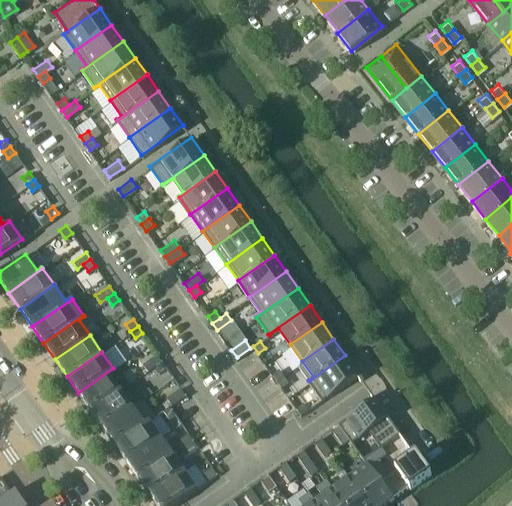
[(161,359),(156,352),(142,362),(147,369),(154,364),(161,359)]
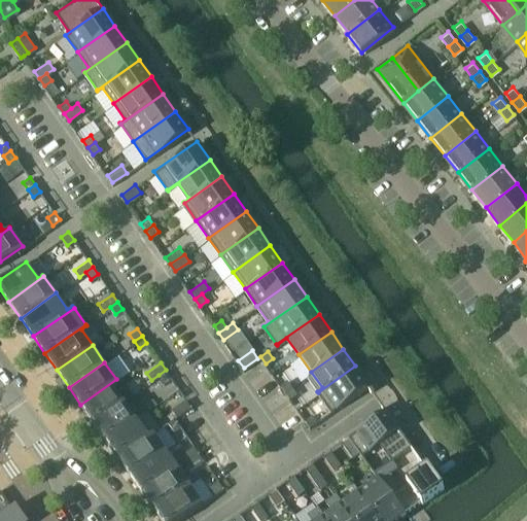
[(330,411),(369,384),(355,366),(318,392),(330,411)]
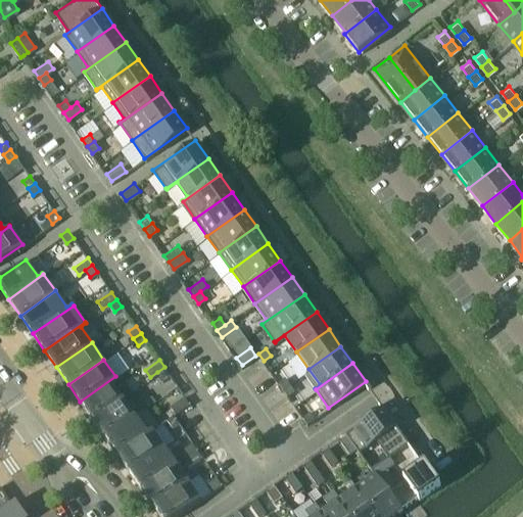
[(170,374),(164,367),(157,372),(162,379),(170,374)]
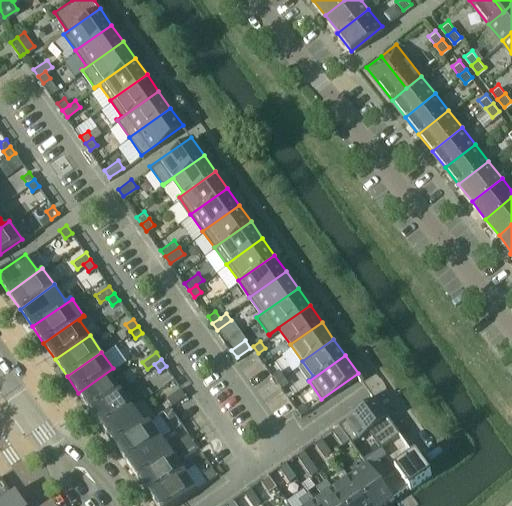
[(283,374),(279,367),(271,372),(276,379),(283,374)]
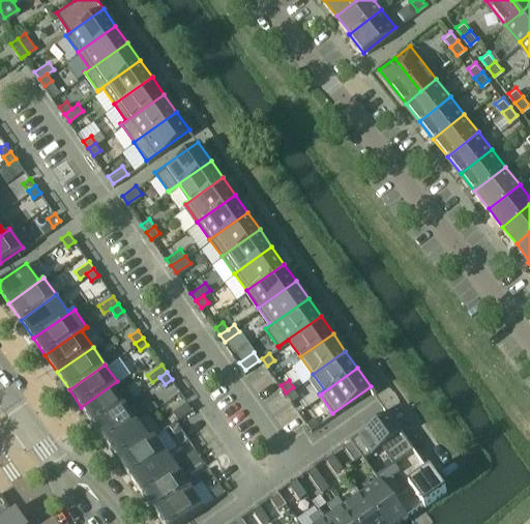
[(124,402),(113,386),(118,383),(117,381),(81,407),(93,424),(124,402)]
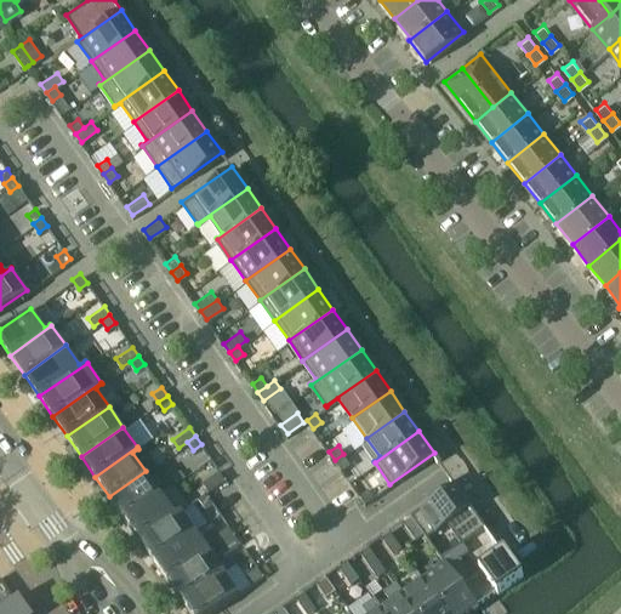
[(349,461),(343,454),(335,460),(341,467),(349,461)]
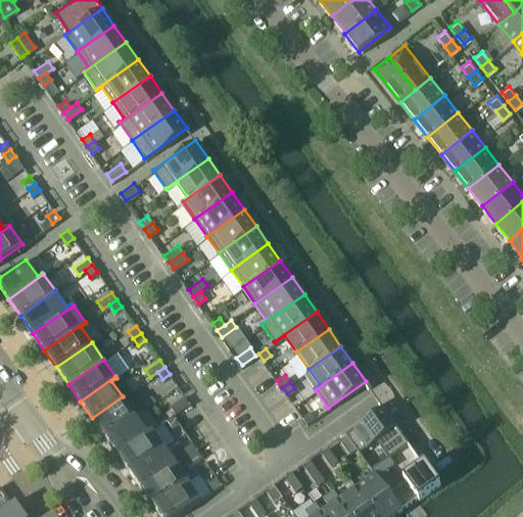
[(189,403),(184,394),(170,405),(175,412),(189,403)]
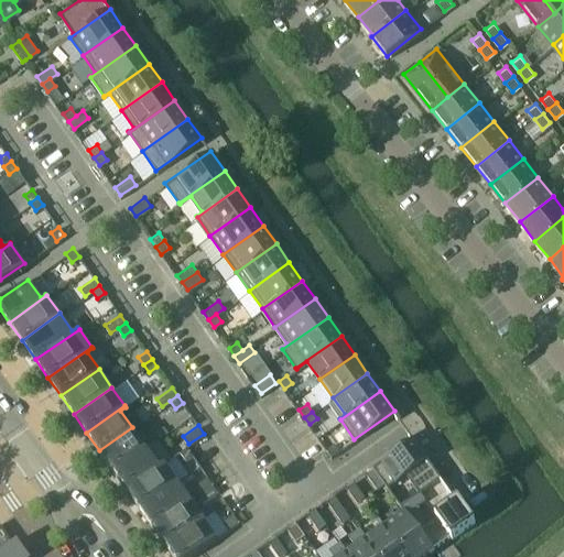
[(145,446),(132,427),(99,450),(112,469),(145,446)]
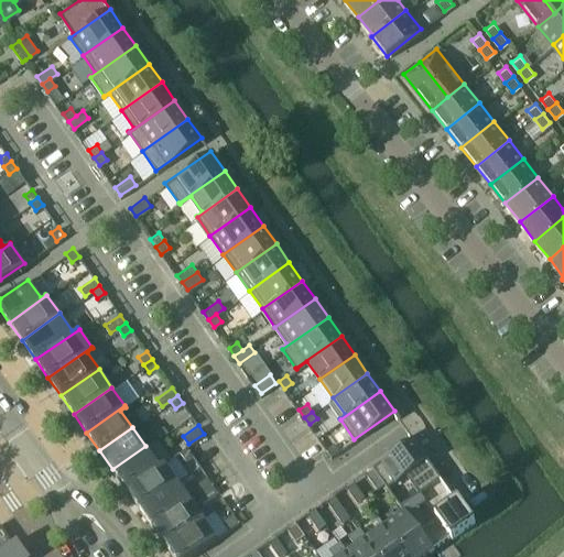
[(419,491),(440,476),(412,437),(372,466),(383,481),(387,485),(405,472),(419,491)]
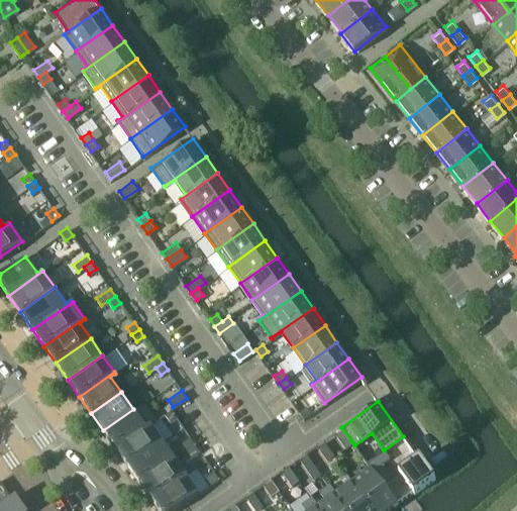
[(311,412),(306,405),(298,410),(304,417),(311,412)]
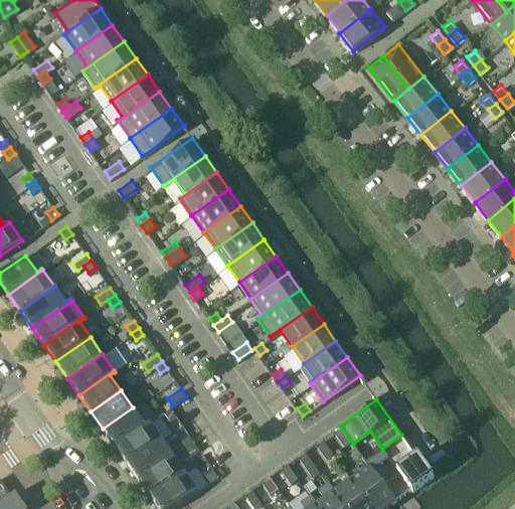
[(150,420),(149,420),(144,423),(133,407),(103,429),(115,446),(150,420)]
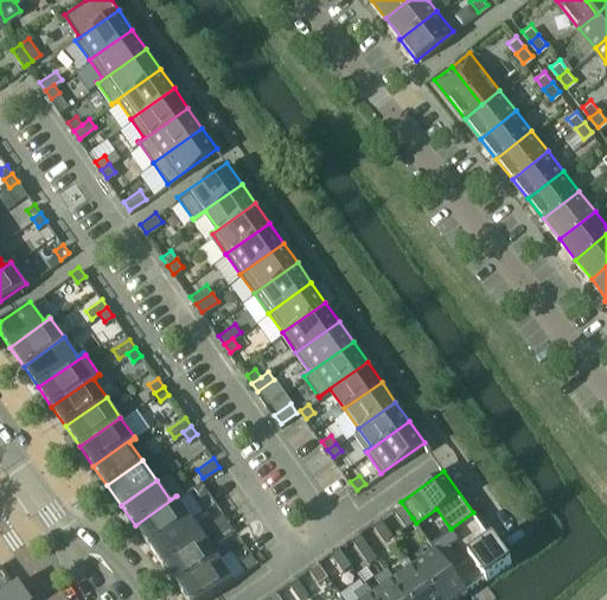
[(206,489),(200,480),(184,492),(190,500),(206,489)]
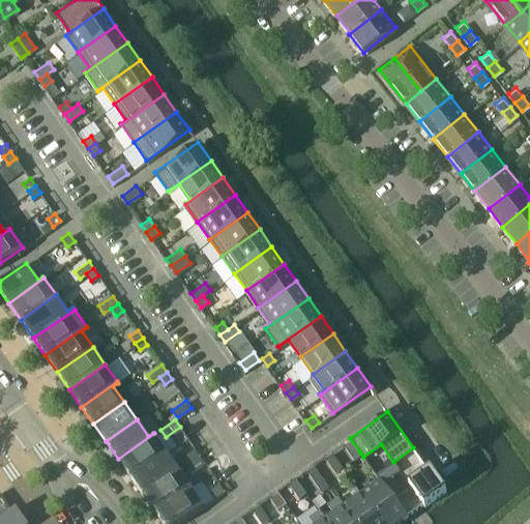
[(167,452),(154,433),(118,459),(130,476),(167,452)]
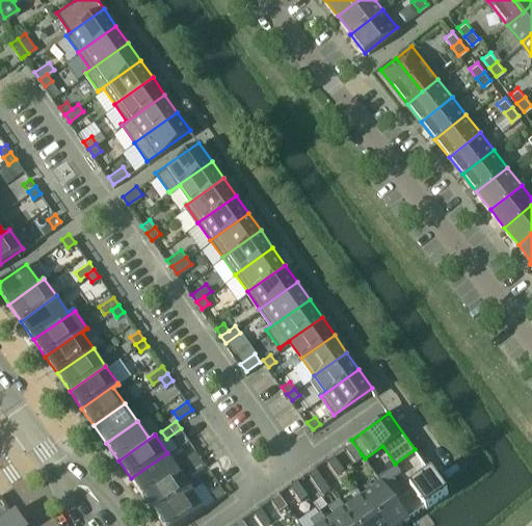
[(362,454),(351,440),(350,440),(350,441),(345,445),(354,459),(362,454)]
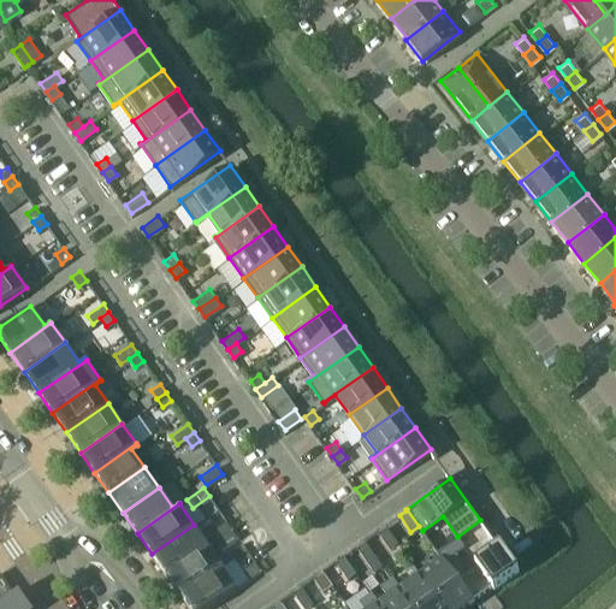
[(231,527),(225,519),(209,531),(214,539),(231,527)]
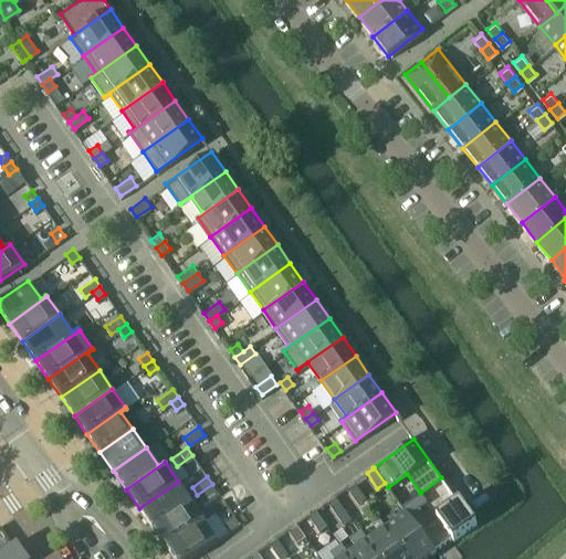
[(190,499),(178,482),(139,508),(153,527),(190,499)]
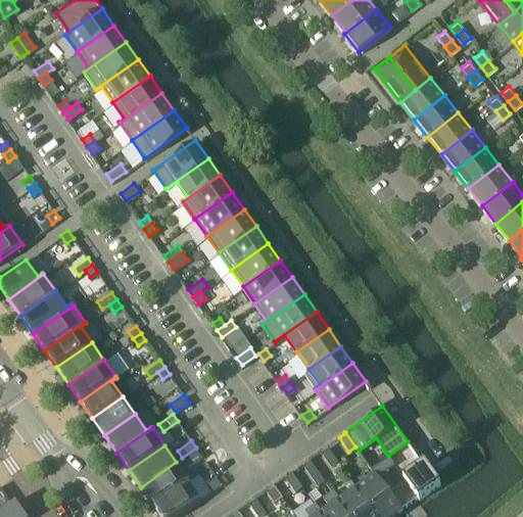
[(321,451),(331,464),(338,459),(328,445),(321,451)]
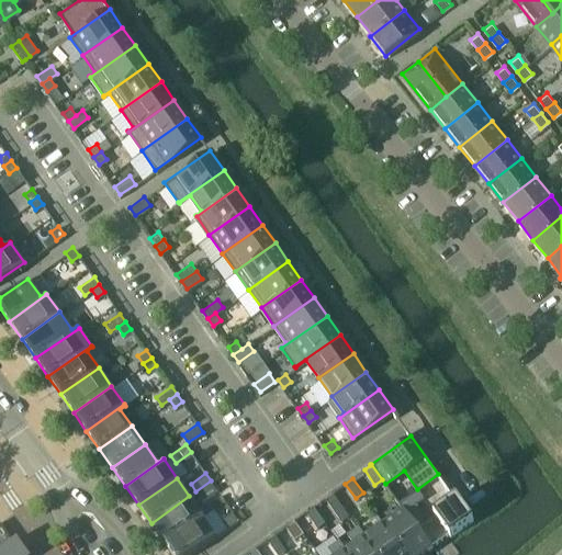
[(216,488),(211,480),(195,491),(201,499),(216,488)]
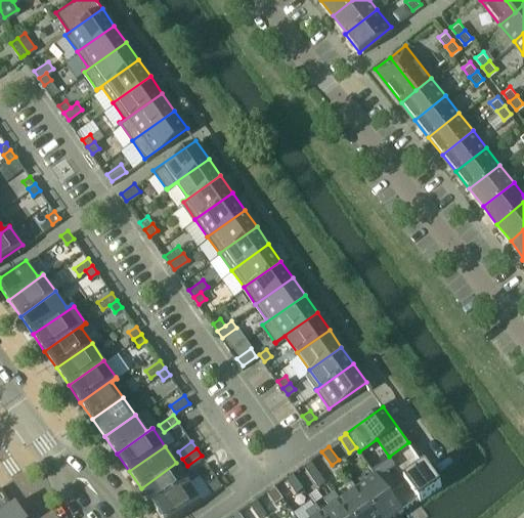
[(303,464),(315,481),(322,476),(310,459),(303,464)]
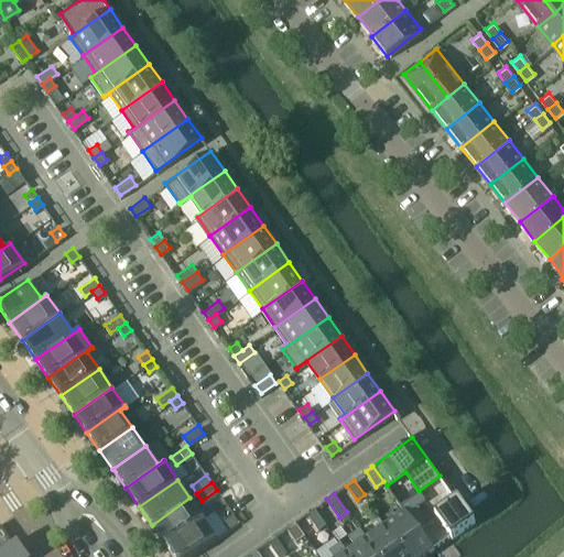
[(405,510),(420,500),(415,493),(401,503),(403,506),(402,508),(431,547),(449,534),(451,536),(475,520),(457,497),(416,525),(405,510)]
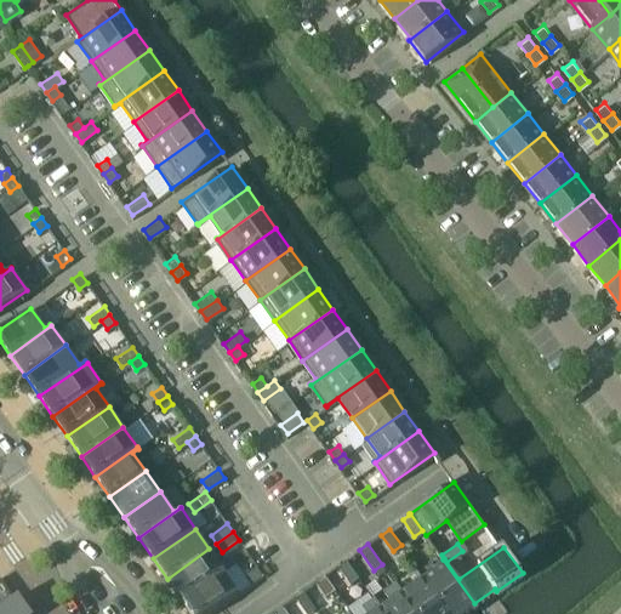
[(223,569),(209,549),(167,579),(182,598),(223,569)]
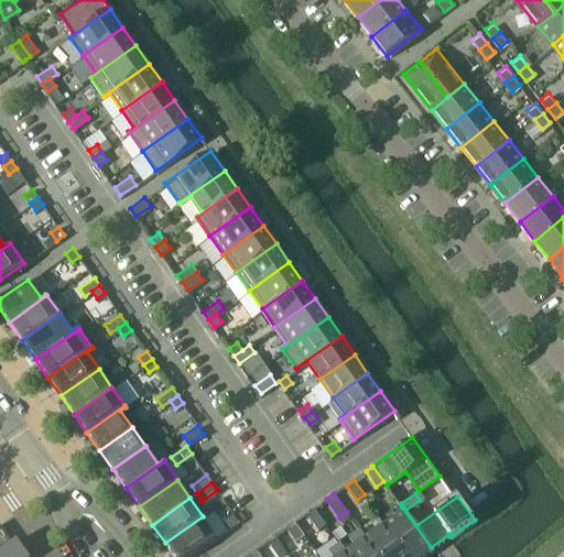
[(307,513),(317,527),(325,522),(315,506),(307,513)]
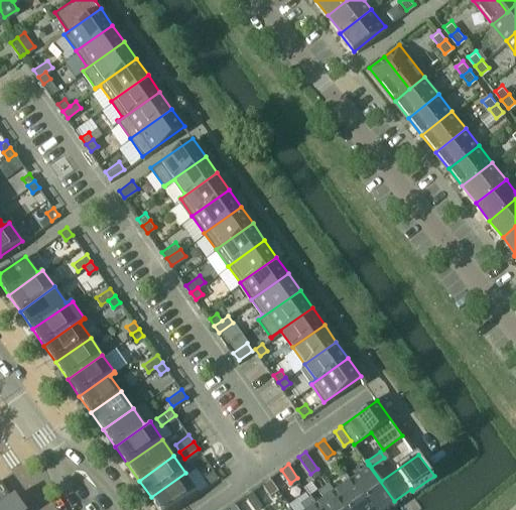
[(381,509),(394,501),(368,465),(351,477),(373,509),(381,509)]
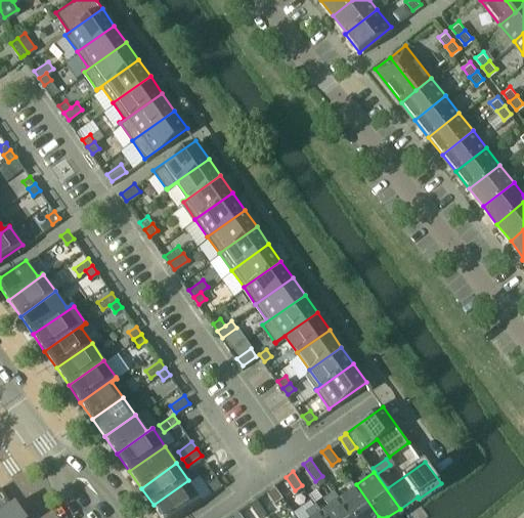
[(221,484),(216,476),(202,486),(208,493),(221,484)]
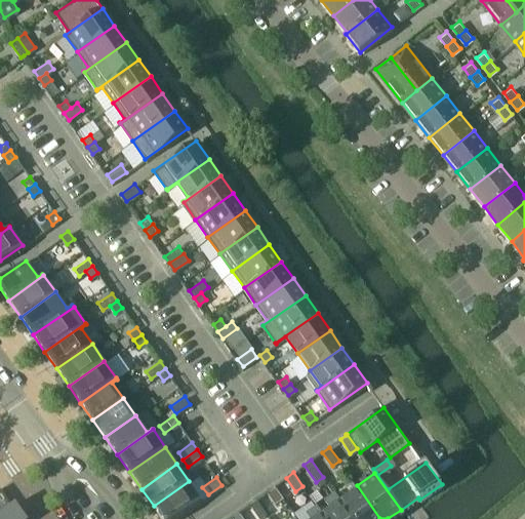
[(173,518),(202,498),(189,481),(154,506),(162,518),(173,518)]
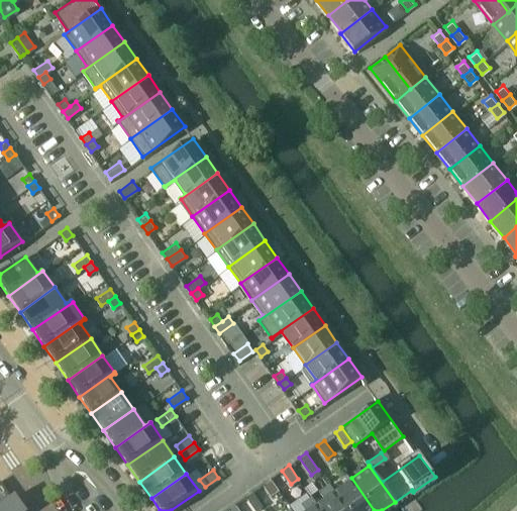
[(264,483),(269,490),(276,485),(271,478),(264,483)]
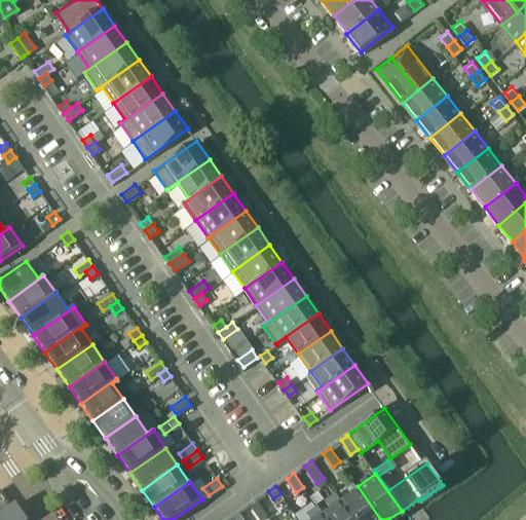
[(380,519),(358,486),(340,498),(335,490),(334,491),(353,519),(380,519)]
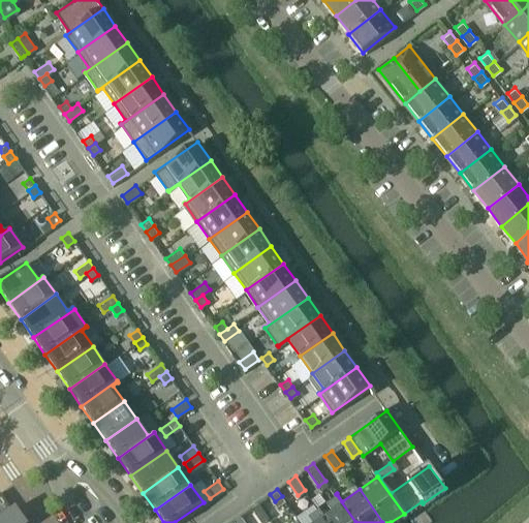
[(0,522),(23,522),(11,506),(9,508),(0,494),(0,522)]
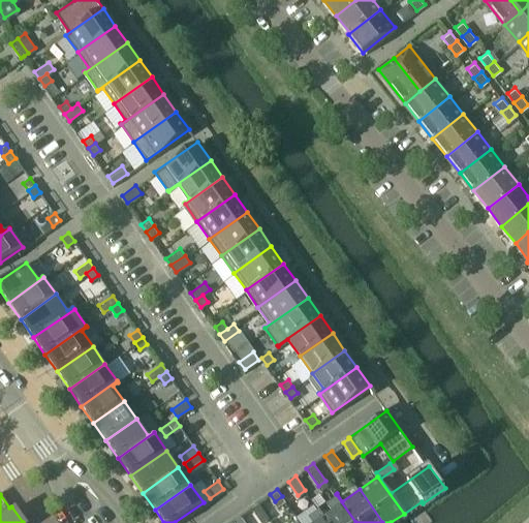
[(355,522),(336,494),(335,494),(336,495),(327,501),(332,509),(324,515),(318,506),(317,506),(328,522),(355,522)]
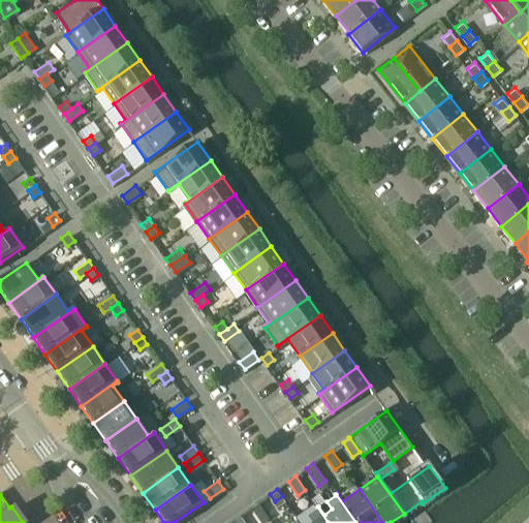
[(252,508),(261,521),(269,516),(258,501),(252,508)]
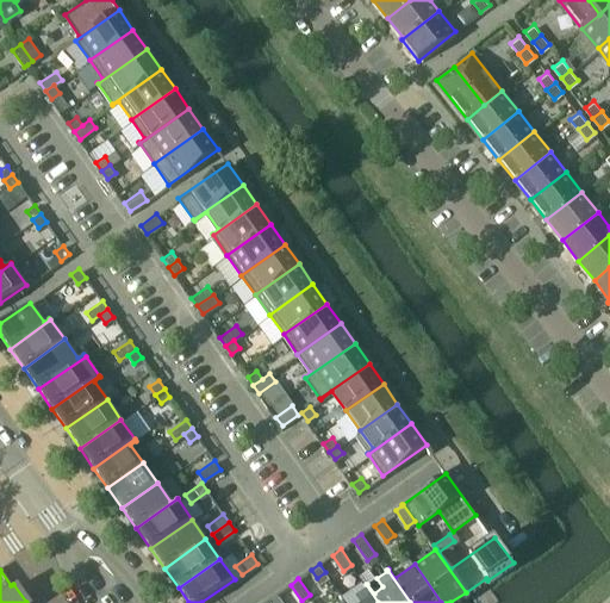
[(378,602),(366,584),(365,585),(366,586),(356,594),(362,602),(359,602),(378,602)]
